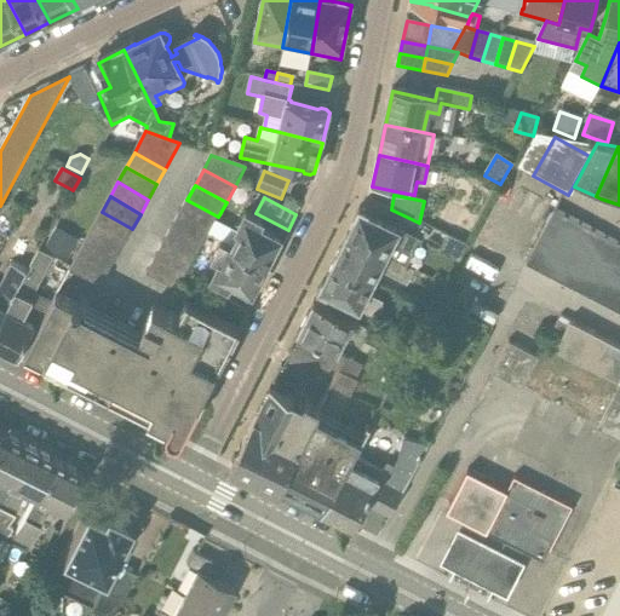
[(178,216),(210,232),(218,217),(187,200),(178,216)]
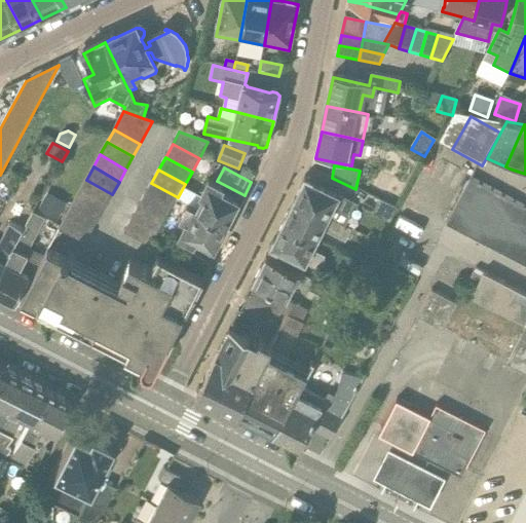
[(302,185),(294,203),(345,228),(345,227),(357,204),(305,179),(302,185)]
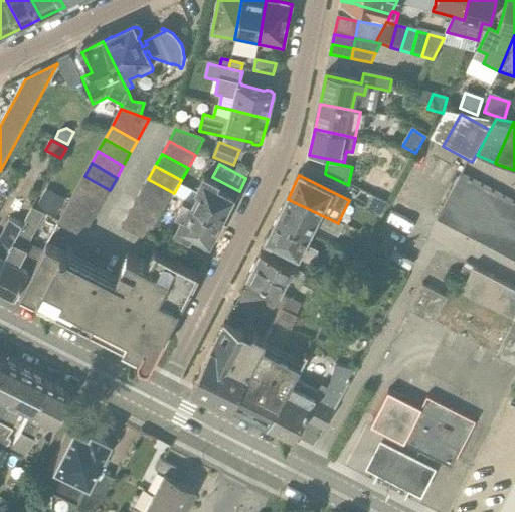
[(77,188),(103,202),(110,190),(84,176),(77,188)]
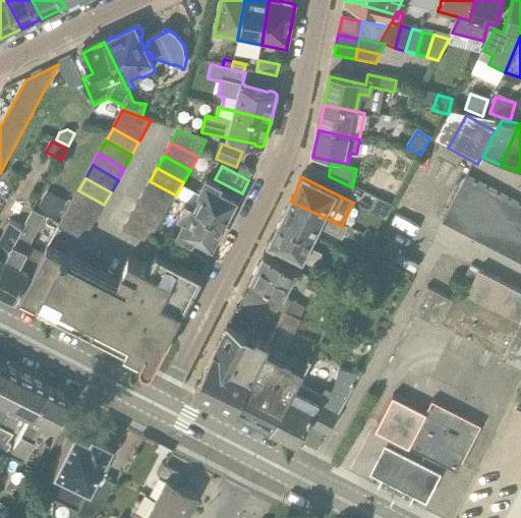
[(193,208),(224,225),(227,219),(229,220),(233,210),(232,210),(236,202),(238,203),(238,202),(221,192),(223,188),(206,178),(196,195),(199,196),(193,208)]
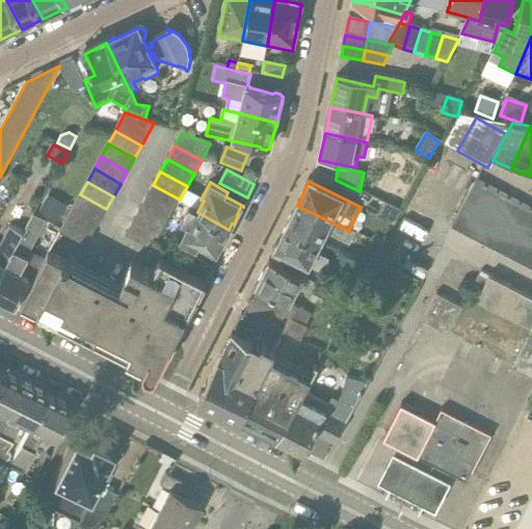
[(463,205),(475,211),(486,188),(475,182),(463,205)]
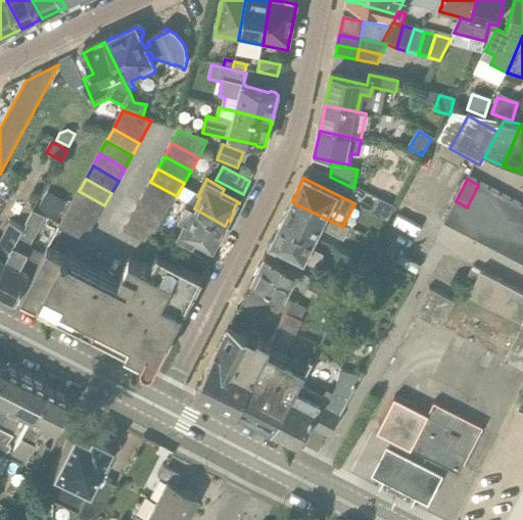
[(144,194),(170,208),(177,196),(150,182),(144,194)]
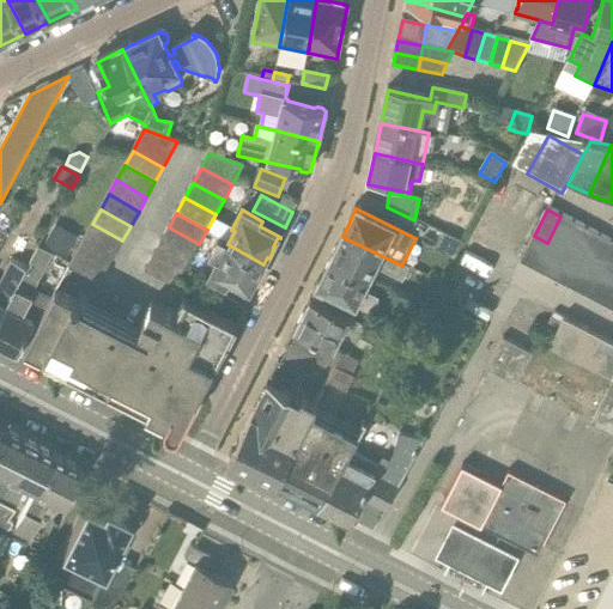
[(547,243),(560,250),(574,223),(560,217),(547,243)]
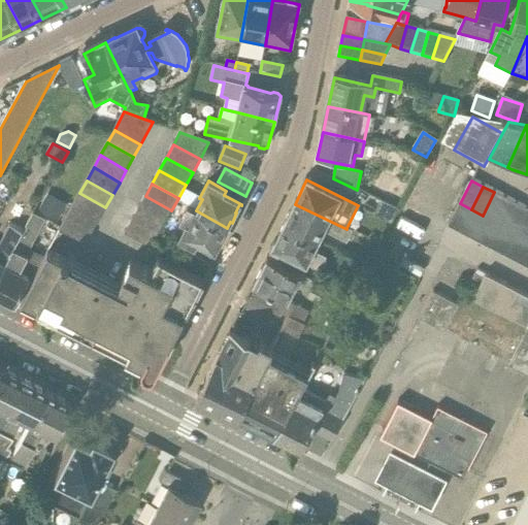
[(483,216),(493,221),(505,198),(494,192),(483,216)]
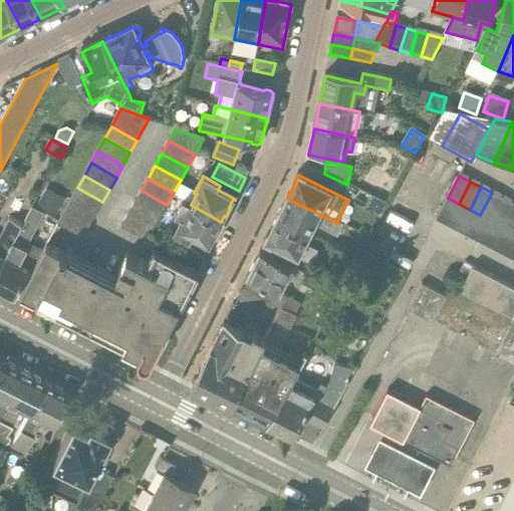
[(96,215),(102,202),(77,188),(71,200),(96,215)]
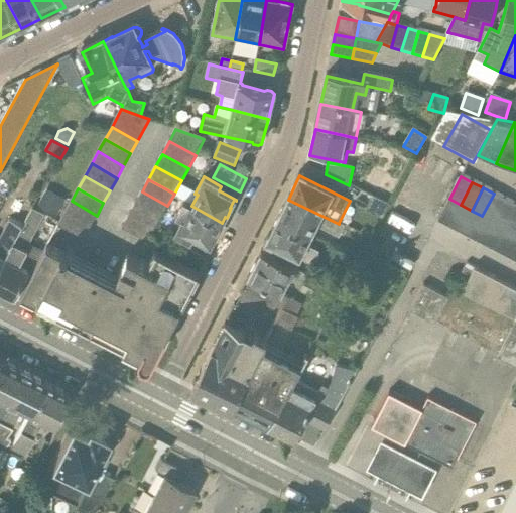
[(46,190),(36,208),(45,213),(55,196),(46,190)]
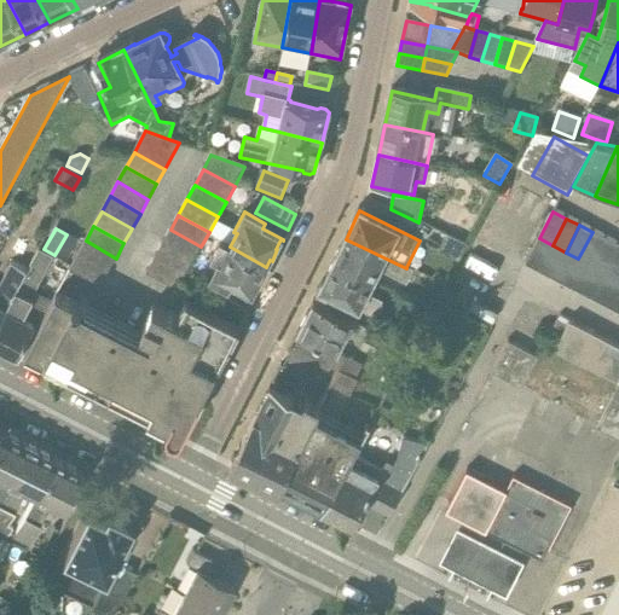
[(162,244),(194,262),(201,247),(171,230),(162,244)]
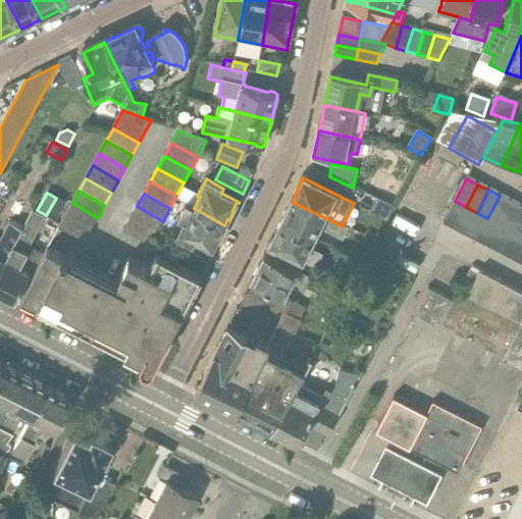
[(487,218),(499,224),(511,202),(500,196),(487,218)]
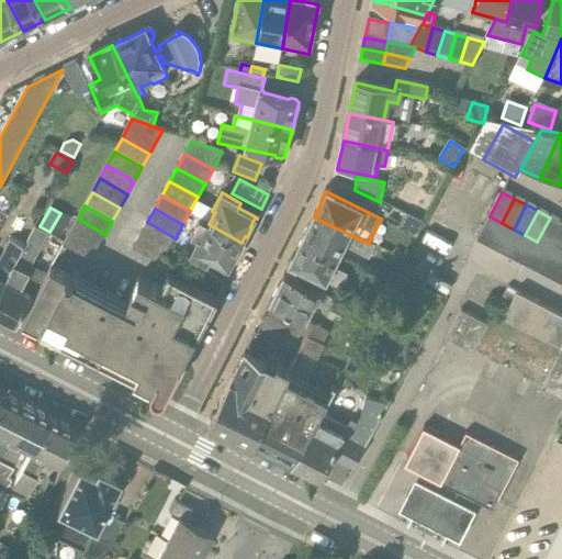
[(405,216),(398,230),(418,239),(425,227),(405,216)]
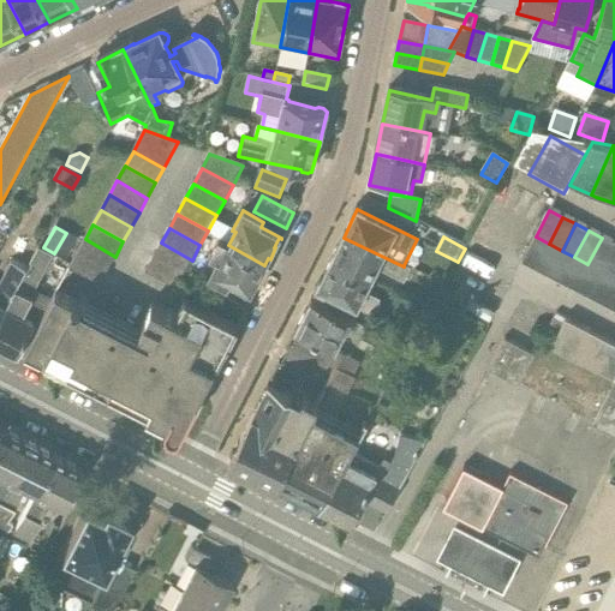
[(521,263),(535,270),(549,244),(536,237),(521,263)]
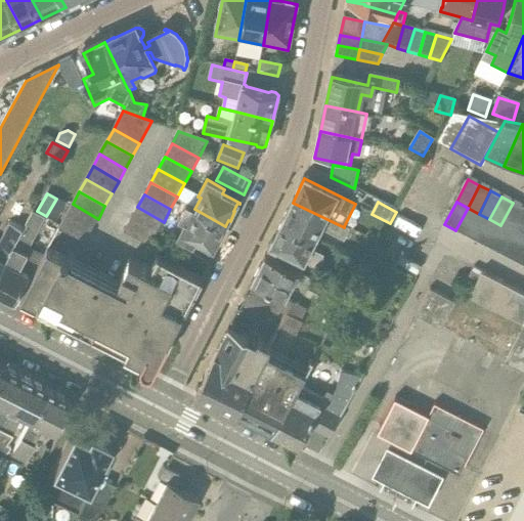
[(344,226),(344,227),(293,203),(288,212),(287,213),(287,214),(286,215),(285,216),(285,217),(284,218),(284,219),(284,220),(281,224),(316,242),(322,230),(344,242),(351,229),(344,226)]
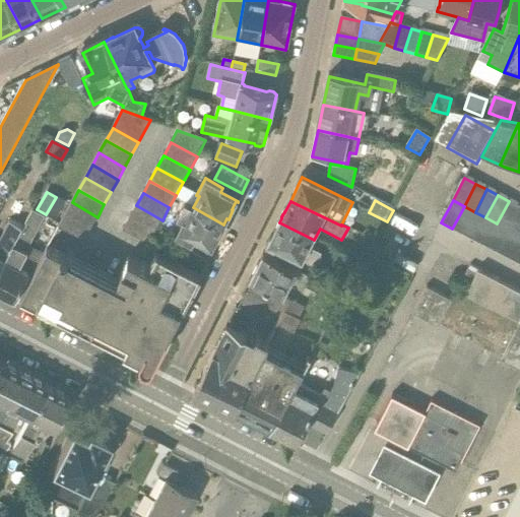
[(497,223),(508,230),(519,207),(509,201),(497,223)]
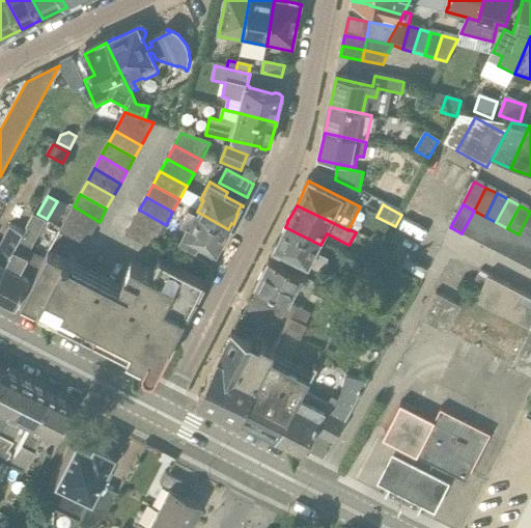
[(92,234),(100,222),(74,206),(66,219),(92,234)]
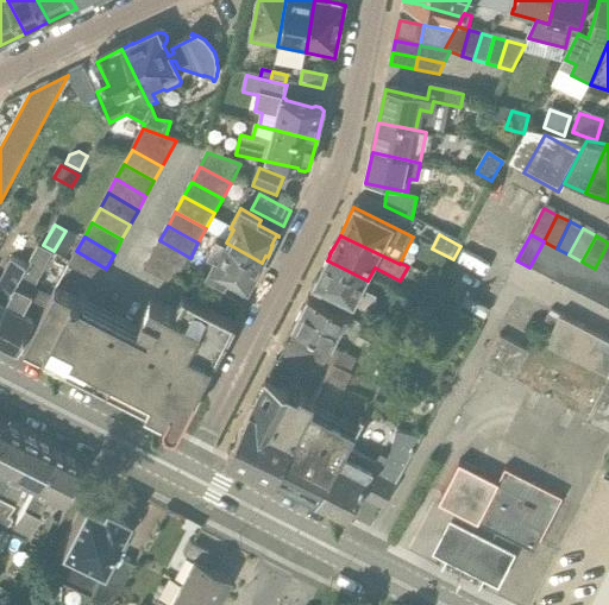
[(207,273),(209,275),(225,283),(228,278),(249,289),(253,279),(255,281),(261,270),(259,269),(262,263),(226,243),(217,237),(207,256),(214,259),(207,273)]
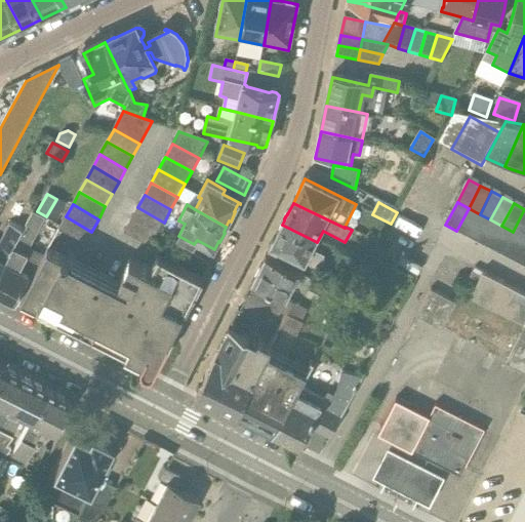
[(157,235),(164,223),(137,207),(130,221),(157,235)]
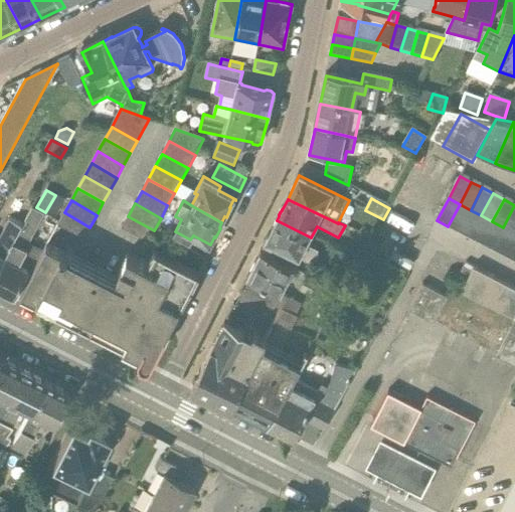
[(448,226),(459,232),(471,210),(460,204),(448,226)]
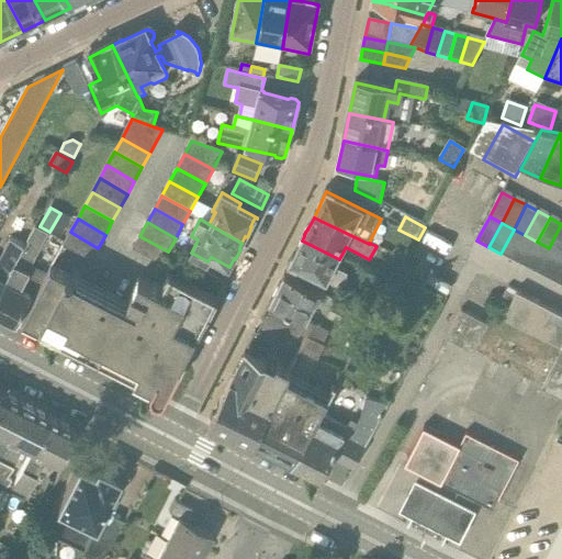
[(549,248),(561,254),(561,252),(561,223),(561,224),(549,248)]
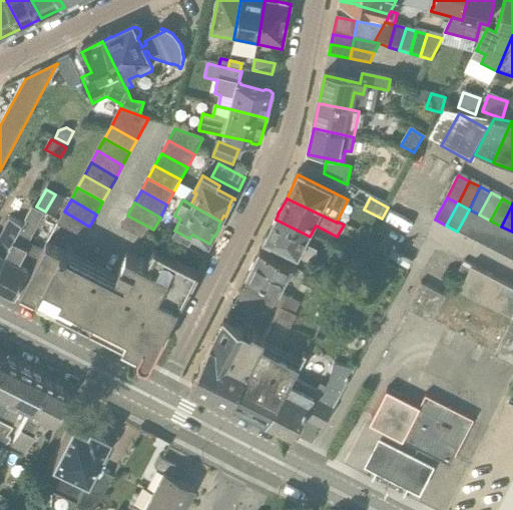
[(28,213),(0,266),(0,289),(12,296),(12,297),(14,298),(29,269),(21,264),(28,249),(26,248),(45,213),(32,206),(28,213)]
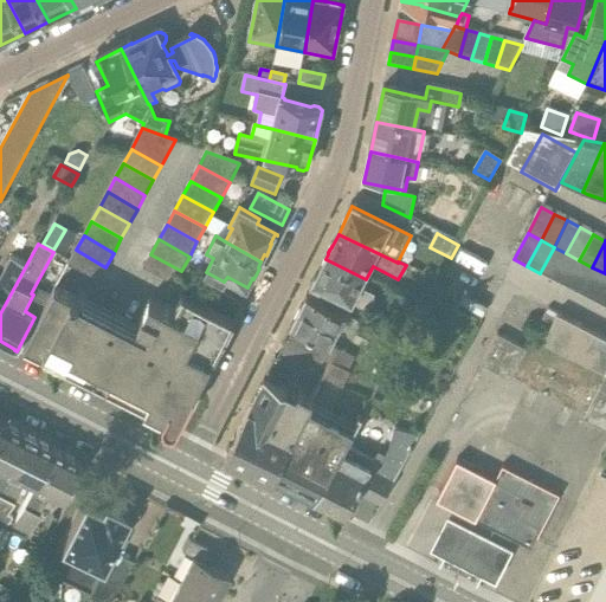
[(0,314),(33,252),(19,245),(11,259),(11,258),(0,278),(0,314)]
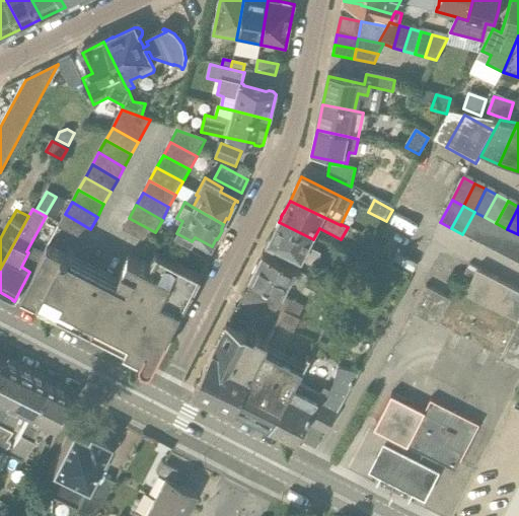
[(462,234),(473,239),(485,217),(474,212),(462,234)]
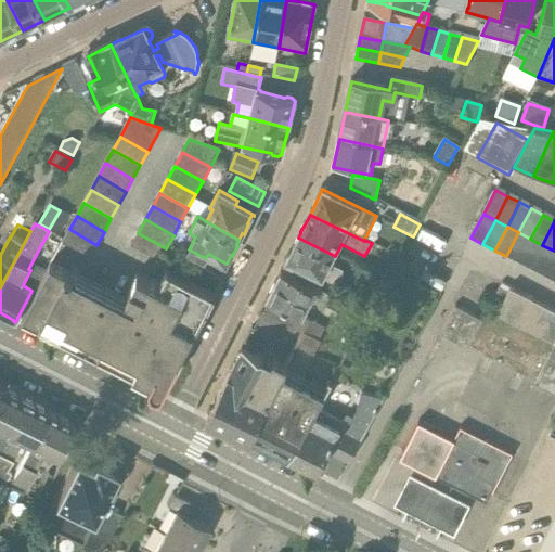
[(97,245),(69,229),(62,242),(89,258),(97,245)]
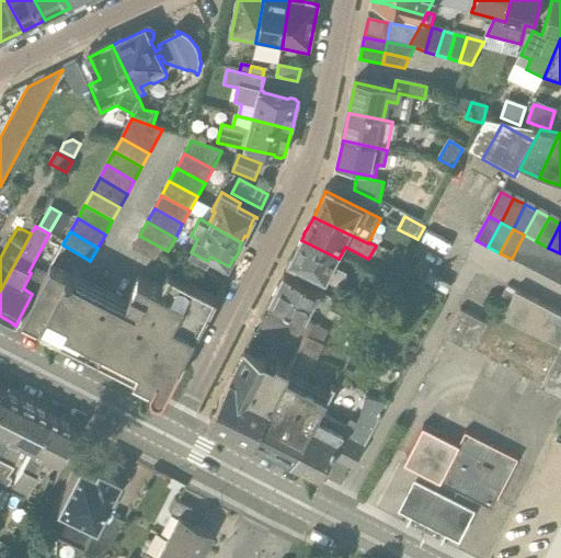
[(512,259),(524,265),(536,241),(524,235),(512,259)]
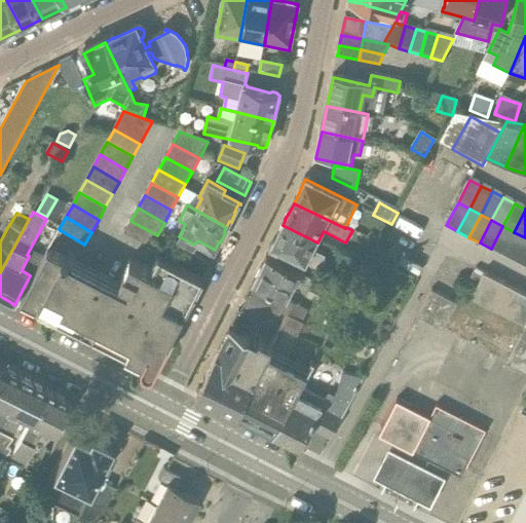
[(157,235),(130,221),(123,233),(150,248),(157,235)]
